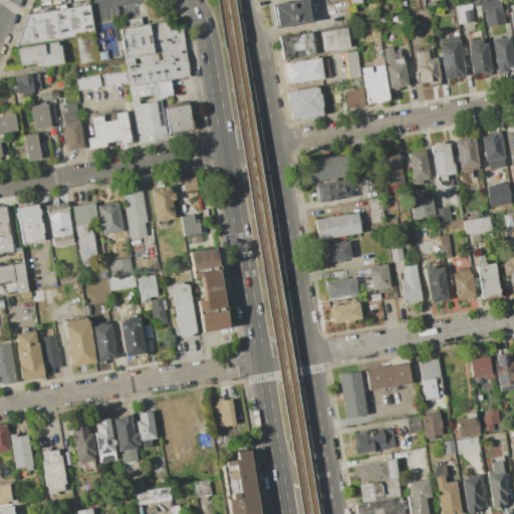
[(416,0),(423,0),(425,8),(418,9),(416,0)]
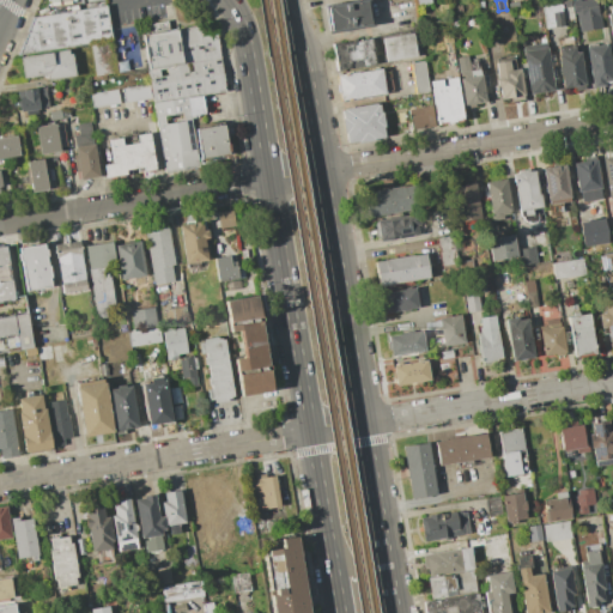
[(325,7),(366,1),(370,25),(328,31),(325,7)]
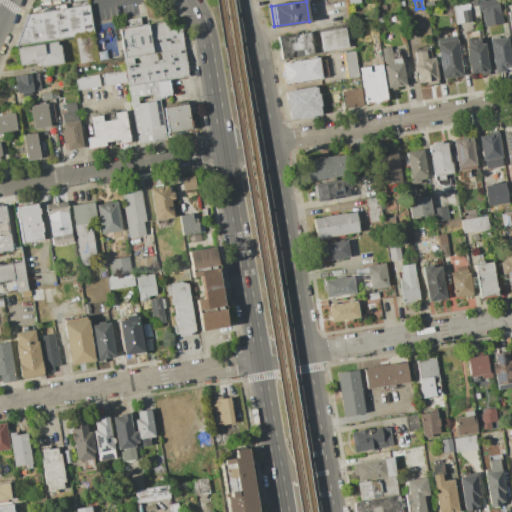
[(452,6),(468,3),(471,22),(455,24),(452,6)]
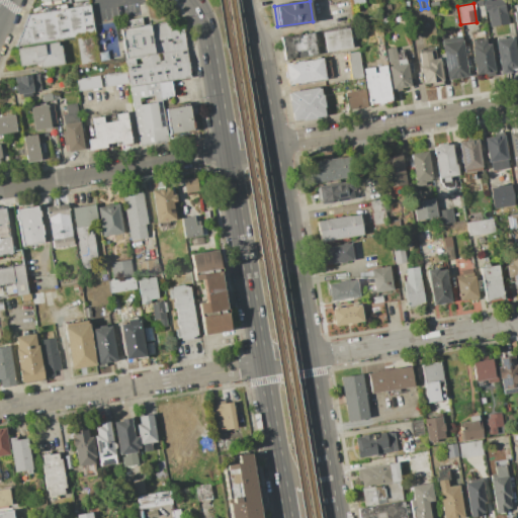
[(89,4),(94,32),(15,46),(27,15),(89,4)]
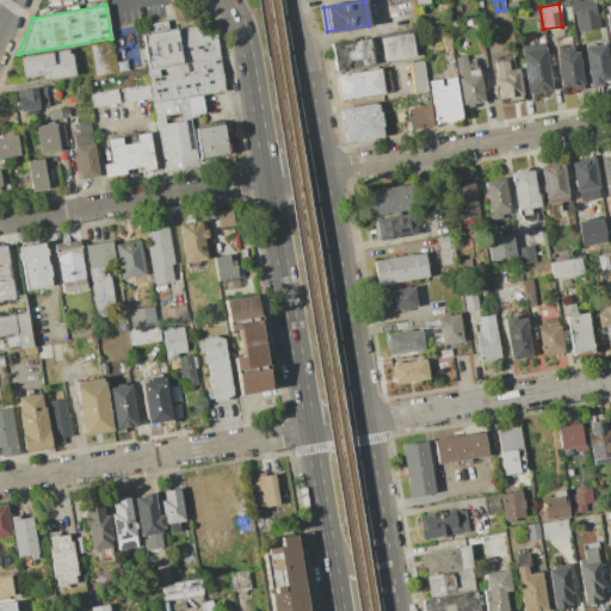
[(596,6),(599,31),(578,34),(575,13),(571,14),(569,7),(578,6),(578,10),(596,6)]
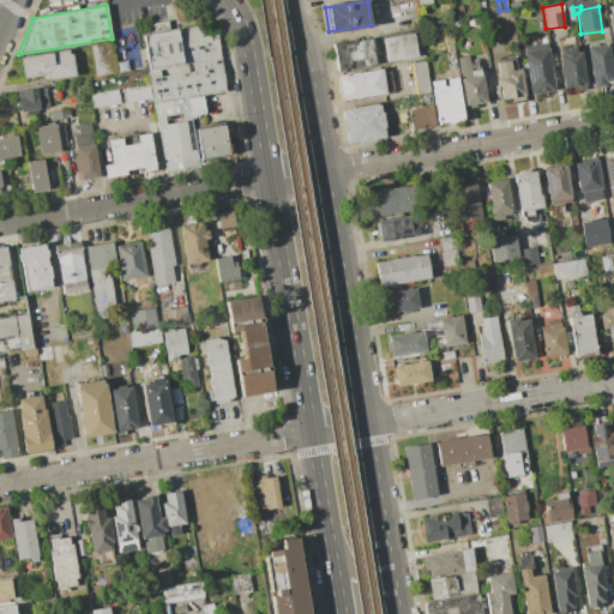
[(149,24),(168,20),(169,32),(215,25),(220,58),(148,68),(143,36),(150,35),(149,24)]
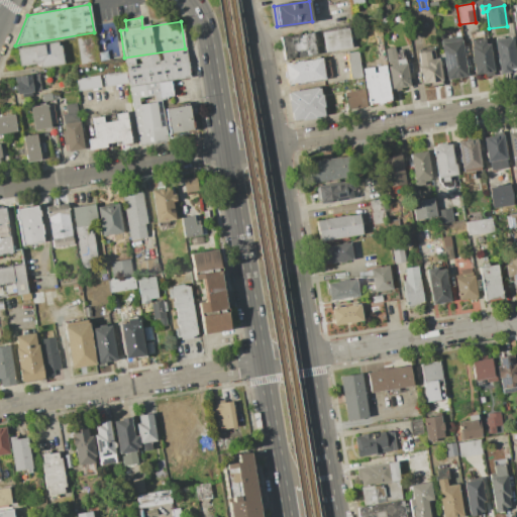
[(322,31),(348,27),(351,47),(325,52),(322,31)]
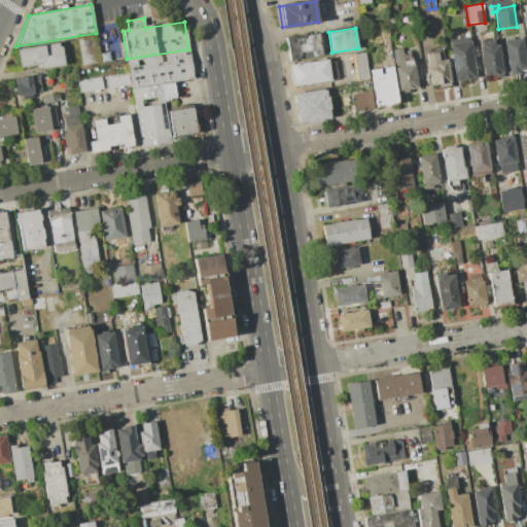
[(285,37),(318,33),(322,56),(310,57),(309,50),(300,53),(301,59),(289,61),(285,37)]
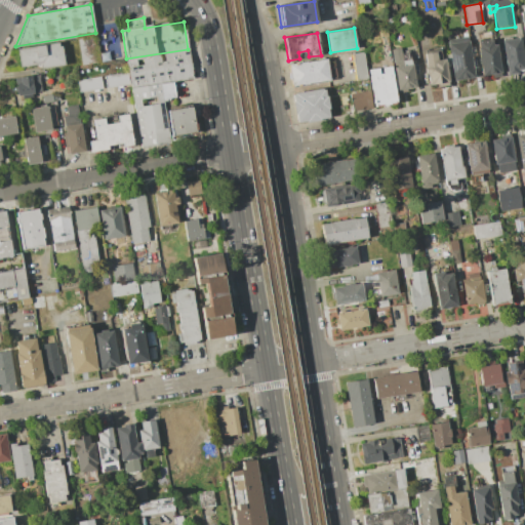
[(501,41),(503,40),(502,37),(517,34),(517,38),(520,38),(524,70),(517,71),(517,73),(507,74),(501,41)]
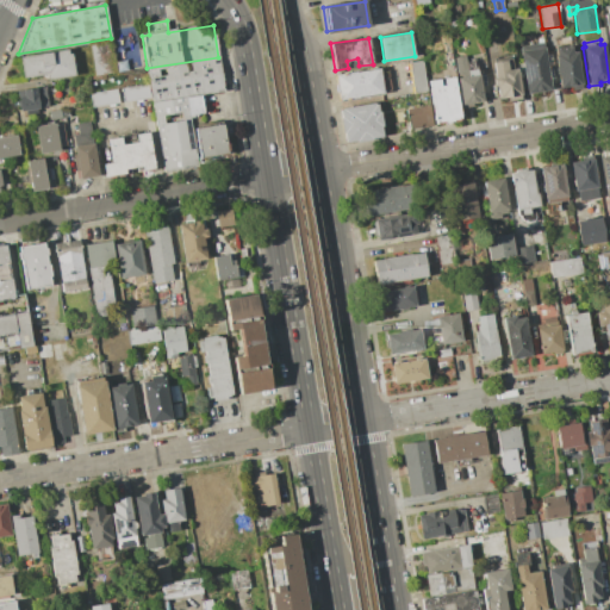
[(91,45),(111,42),(116,72),(95,75),(91,45)]
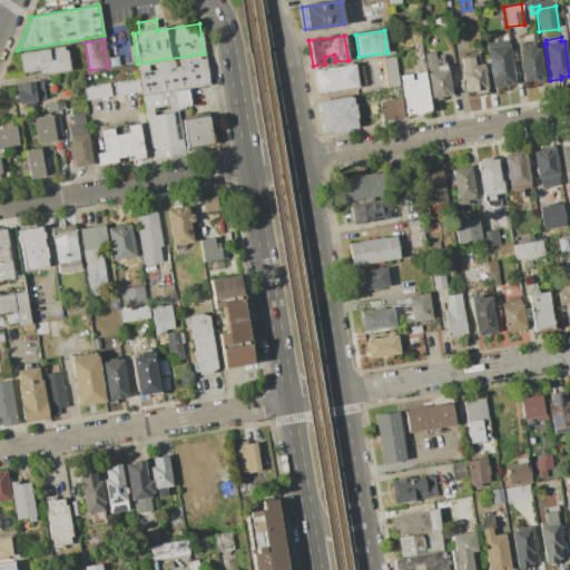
[(484,43),(507,40),(508,45),(509,45),(514,85),(492,88),(489,71),(484,71),(482,59),(487,58),(484,43)]
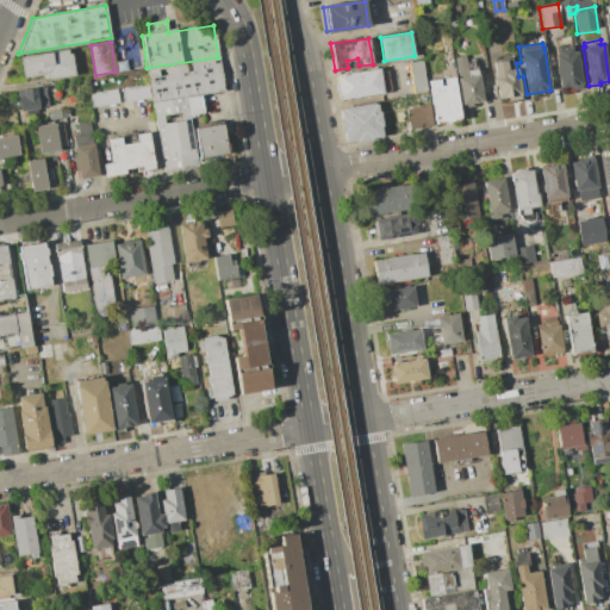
[(554,49),(571,47),(572,53),(577,51),(582,85),(559,88),(554,55),(555,55),(554,49)]
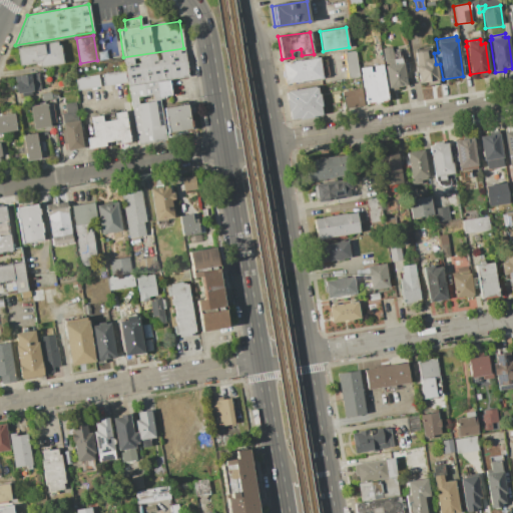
[(16,48),(60,40),(64,63),(38,68),(37,62),(19,65),(16,48)]
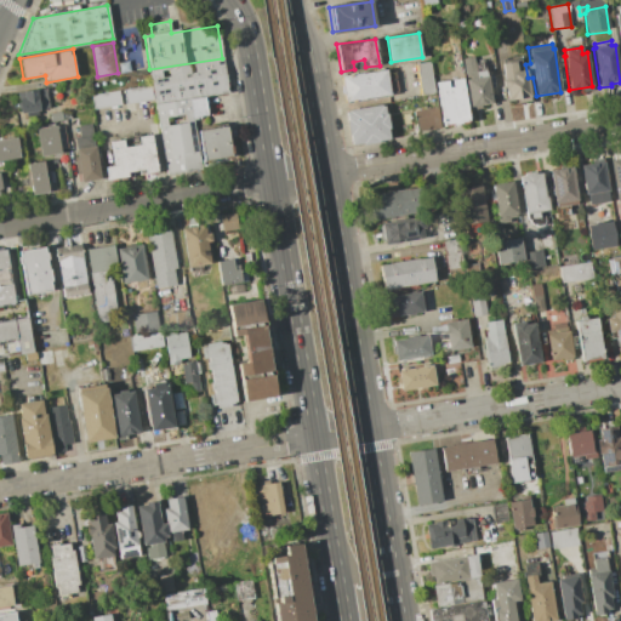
[(462,58),(473,57),(473,63),(482,62),(484,70),(485,70),(490,103),(480,106),(480,107),(469,109),(462,58)]
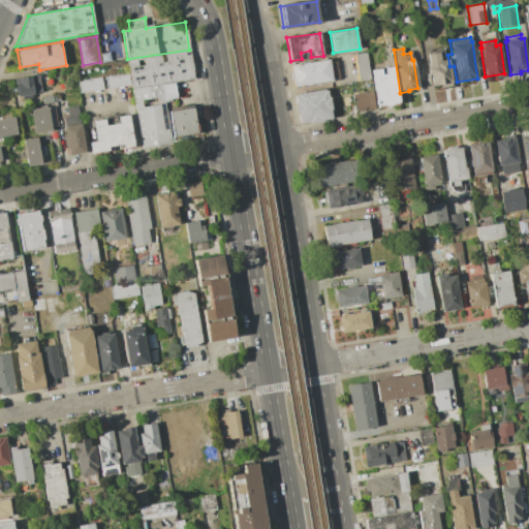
[(127,59),(189,50),(194,80),(174,83),(162,84),(131,89),(131,85),(129,72),(127,59)]
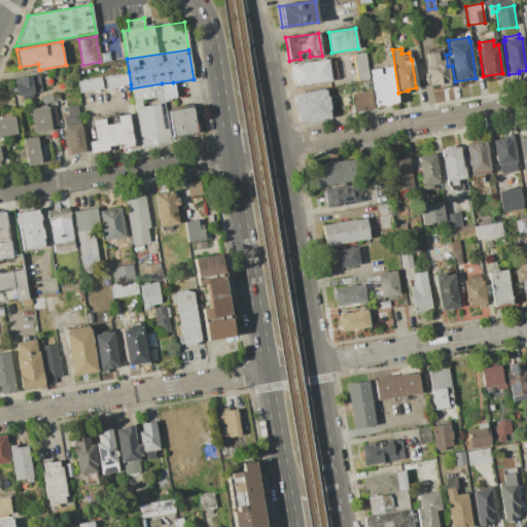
[(425,54),(436,51),(438,61),(446,59),(450,85),(441,86),(440,83),(430,85),(425,54)]
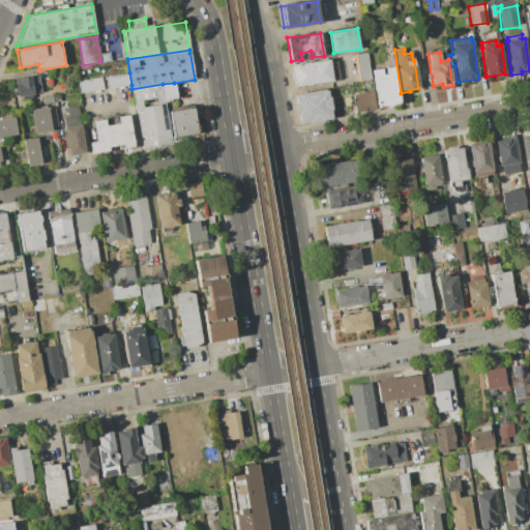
[(355,55),(366,53),(371,80),(359,82),(355,55)]
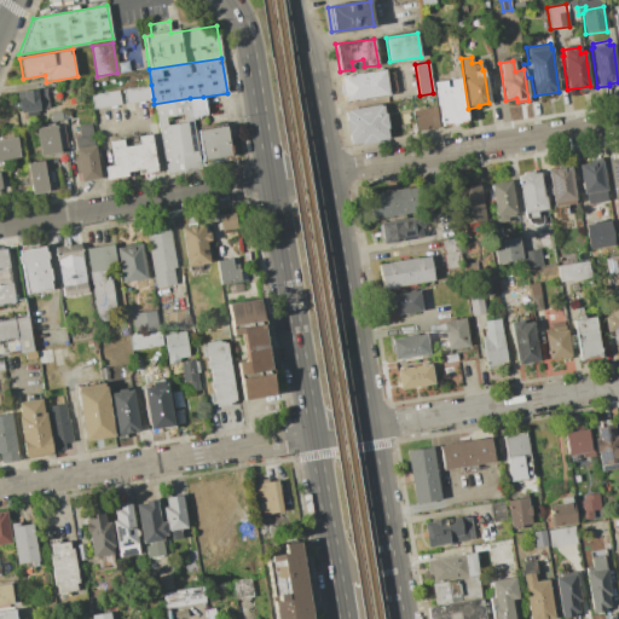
[(340,76),(385,69),(388,96),(343,103),(340,76)]
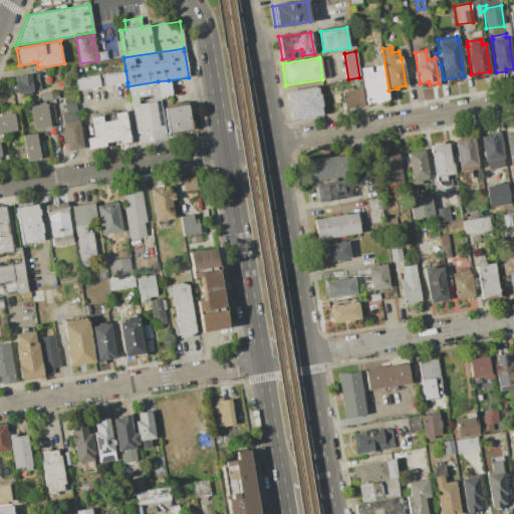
[(361,67),(369,66),(370,72),(374,72),(373,65),(382,64),(389,99),(386,100),(387,101),(380,102),(380,100),(374,101),(374,103),(366,104),(361,67)]
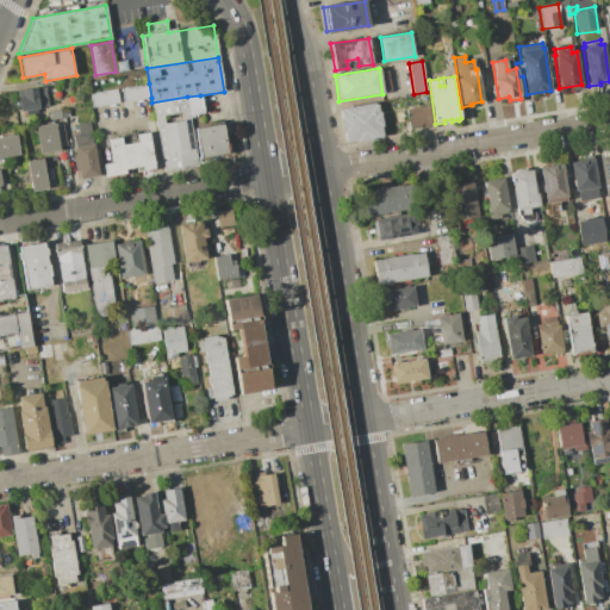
[(150,98),(123,101),(122,88),(148,83),(150,98)]
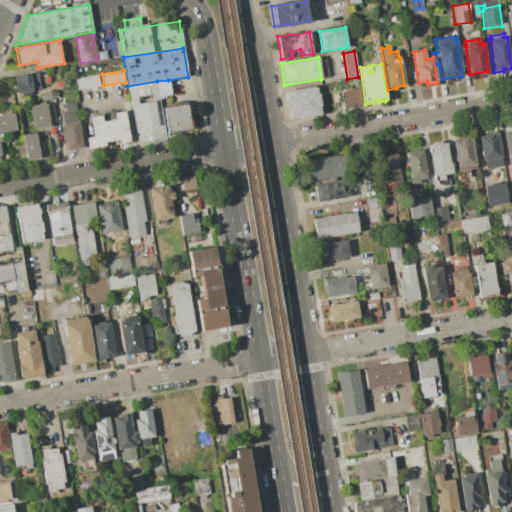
[(14,76),(38,72),(41,89),(27,91),(27,93),(23,94),(23,92),(17,93),(14,76)]
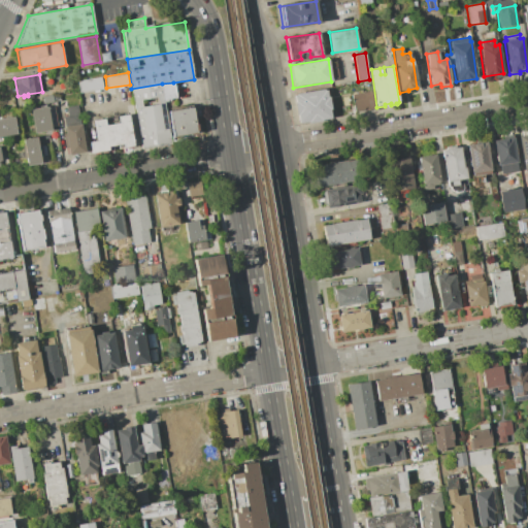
[(77,80),(100,77),(102,89),(79,93),(77,80)]
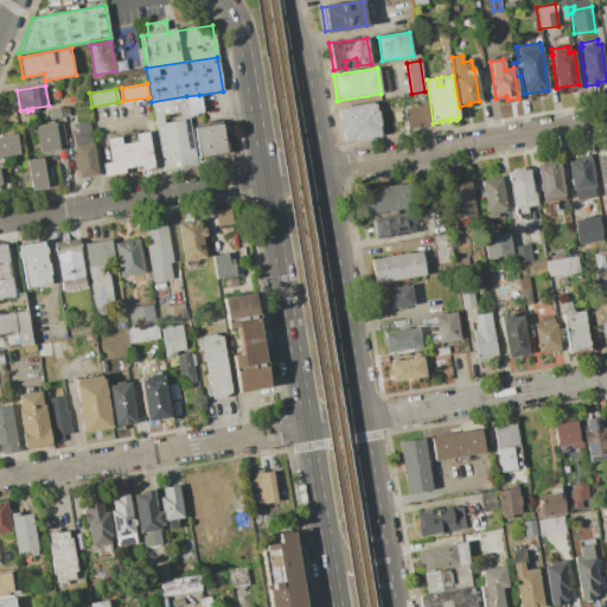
[(186,96),(199,95),(203,114),(189,115),(186,96)]
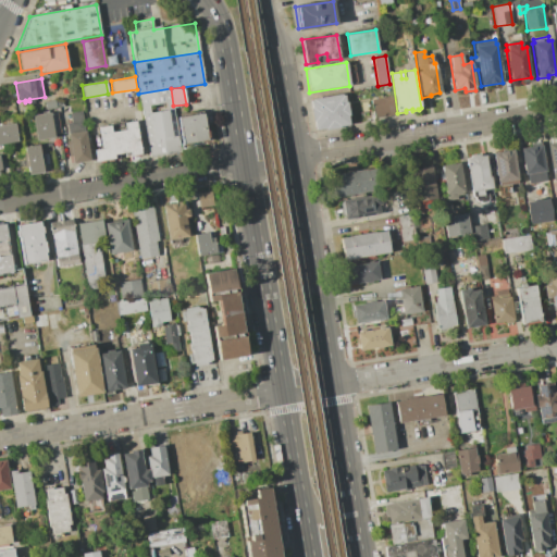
[(138,94),(171,88),(173,106),(175,118),(180,145),(181,151),(148,157),(138,94)]
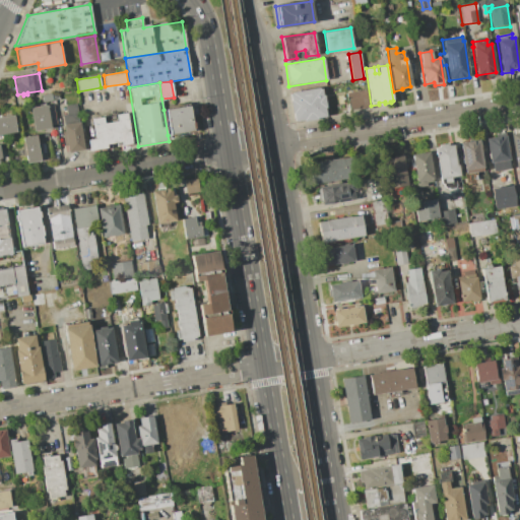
[(289,94),(293,93),(291,91),(319,87),(319,89),(322,89),(326,116),(295,121),(289,94)]
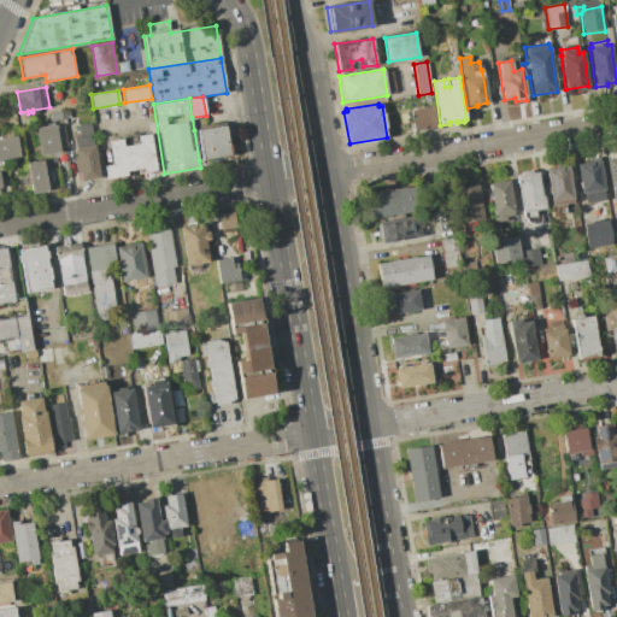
[(411,110),(434,106),(438,125),(413,129),(411,110)]
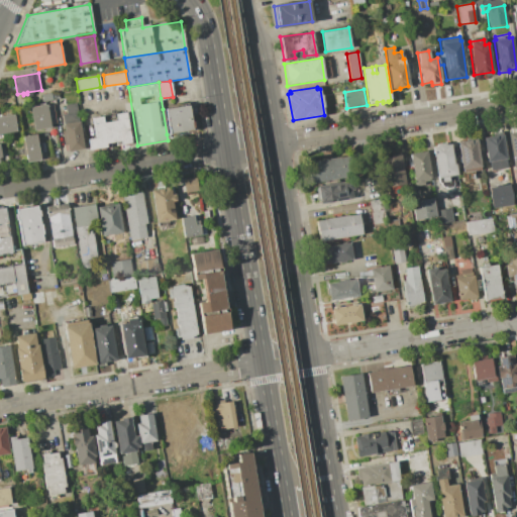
[(37,94),(47,92),(48,100),(38,101),(37,94)]
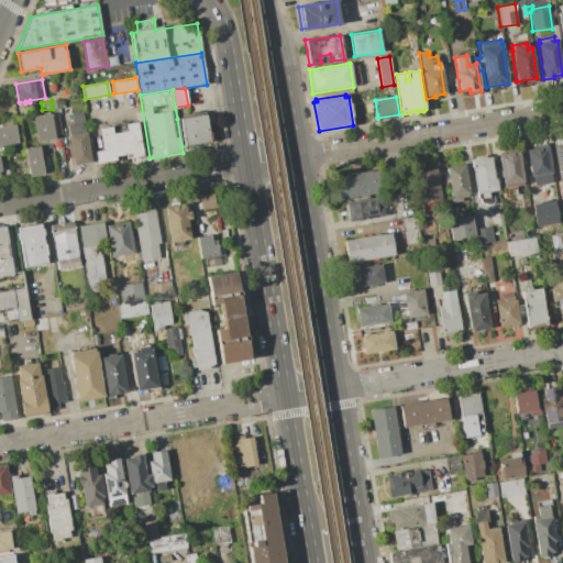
[(32,117),(57,112),(62,133),(55,134),(56,139),(36,142),(36,138),(30,139),(26,120),(33,119),(32,117)]
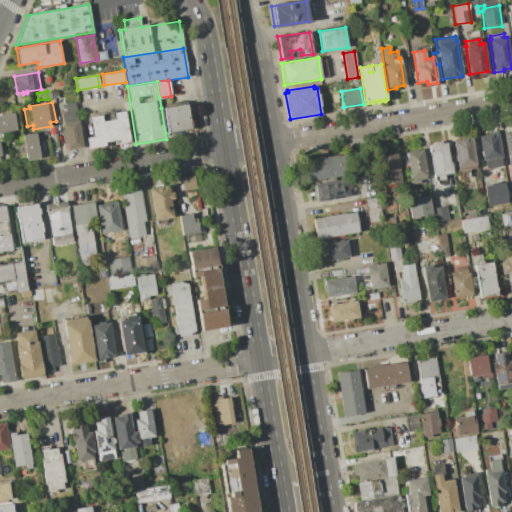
[(64,104),(75,102),(83,147),(67,150),(60,113),(66,112),(64,104)]
